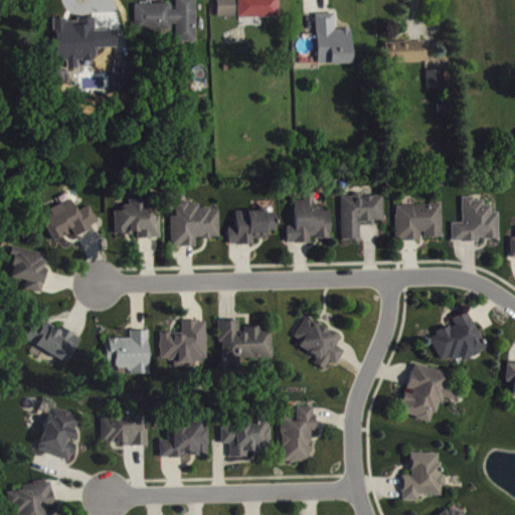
[(133,1),(168,1),(168,8),(173,8),(173,0),(192,0),(192,37),(174,37),(174,21),(168,21),(168,26),(133,26),(133,1)]
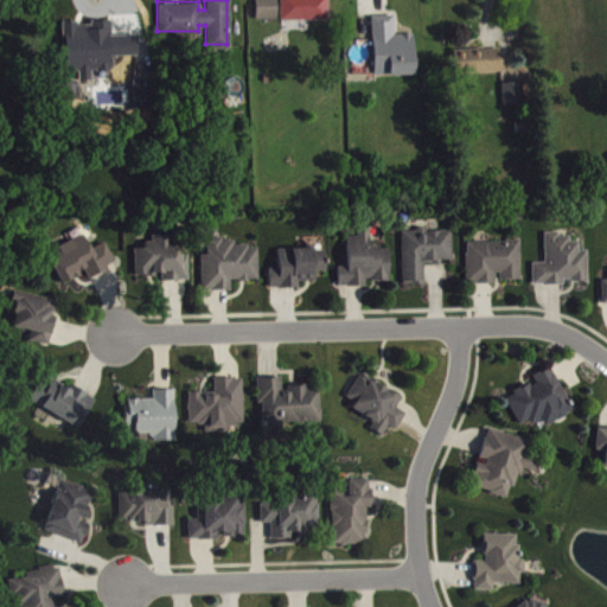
[(253,0),(253,13),(274,13),(274,0),(253,0)]
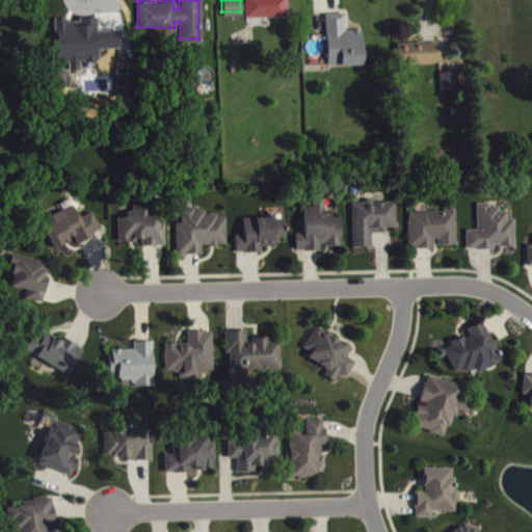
[(286,0),(286,14),(244,15),(244,0),(286,0)]
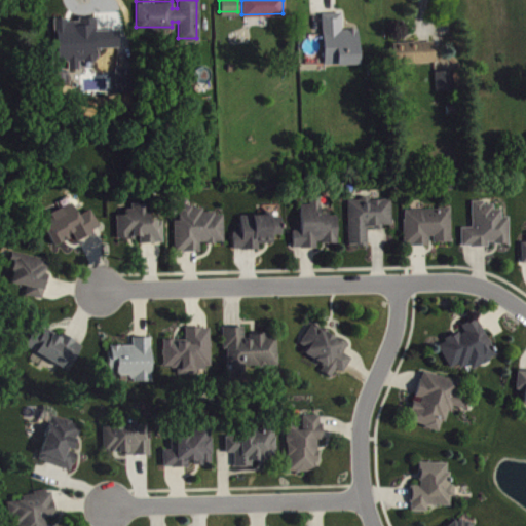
[(320,11),(322,61),(335,61),(335,63),(358,62),(355,26),(340,27),(339,10),(328,10),(320,11)]
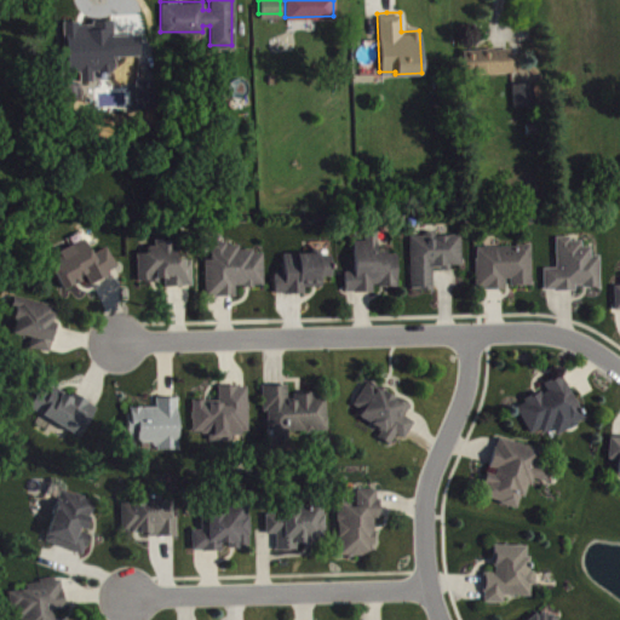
[(67,24),(68,74),(82,74),(82,82),(99,82),(99,81),(115,80),(115,58),(139,58),(139,36),(116,38),(116,22),(96,22),(96,24),(67,24)]
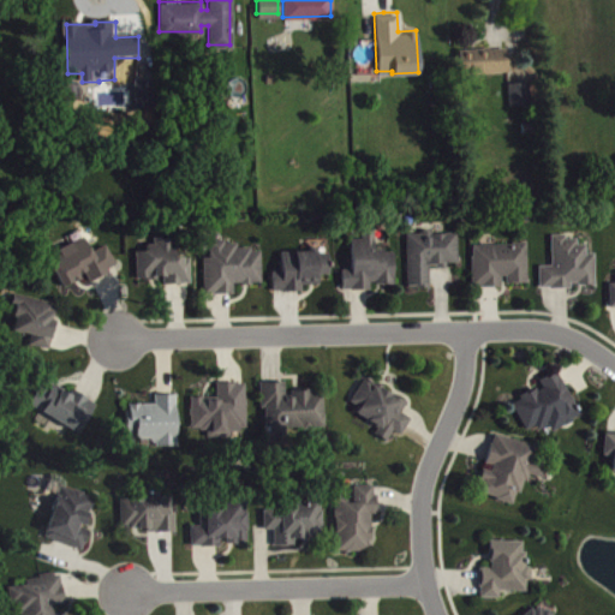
[(457,48),(459,73),(506,69),(503,46),(495,47),(488,47),(488,45),(472,46),(457,48)]
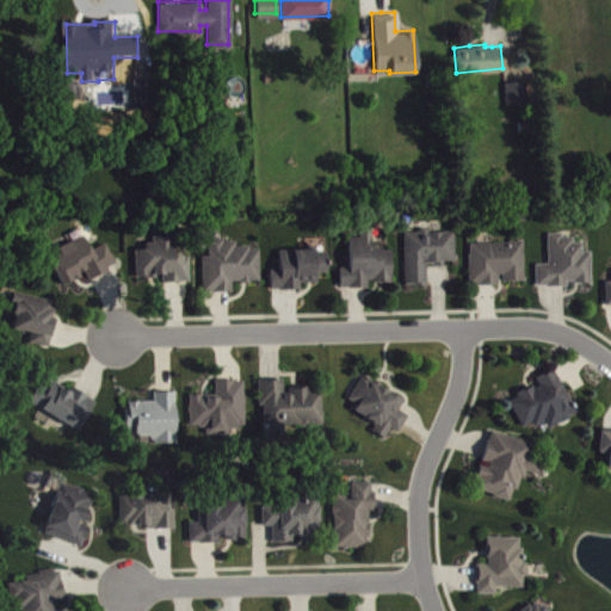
[(510,107),(530,106),(529,84),(508,85),(510,107)]
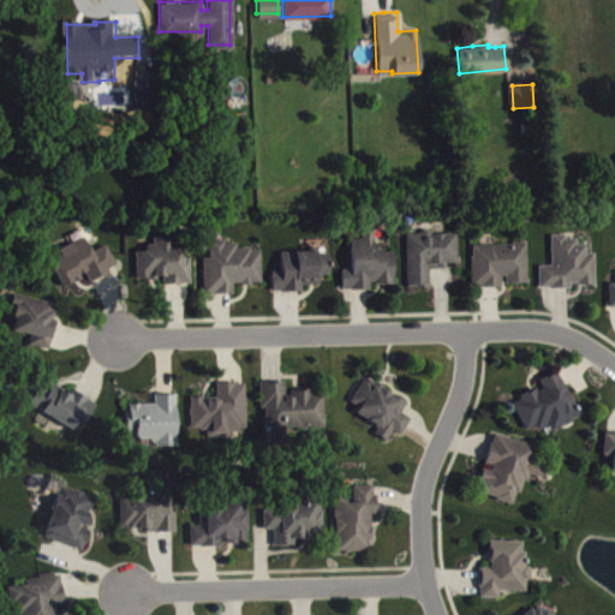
[(398,285),(396,251),(378,252),(378,231),(364,231),(364,240),(354,240),(356,272),(346,272),(346,291),(375,291),(375,286),(398,285)]
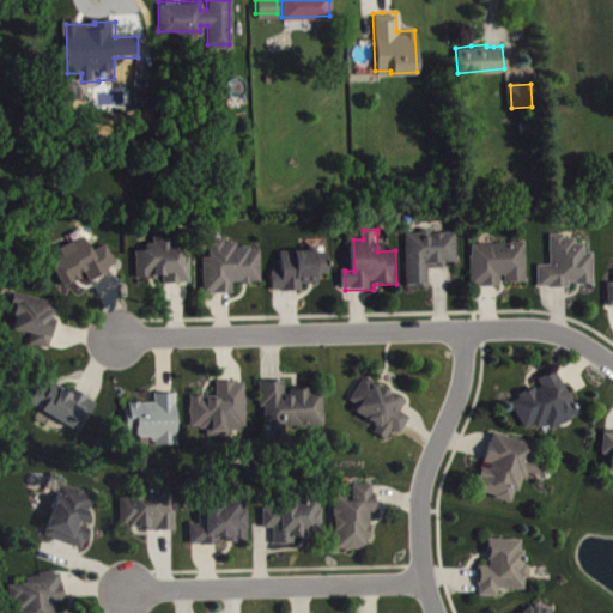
[(460,232),(408,234),(410,287),(431,286),(431,267),(449,267),(449,263),(460,262),(460,232)]
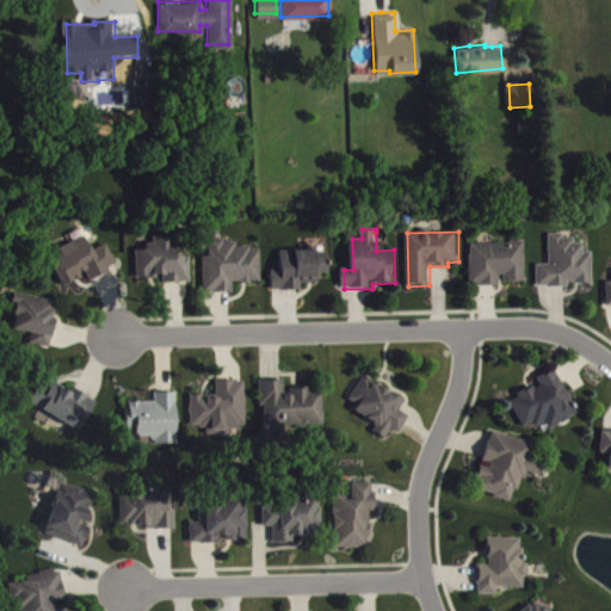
[(550,236),(551,265),(538,266),(539,288),(571,287),(571,284),(594,284),(594,253),(585,253),(585,245),(576,245),(576,235),(550,236)]
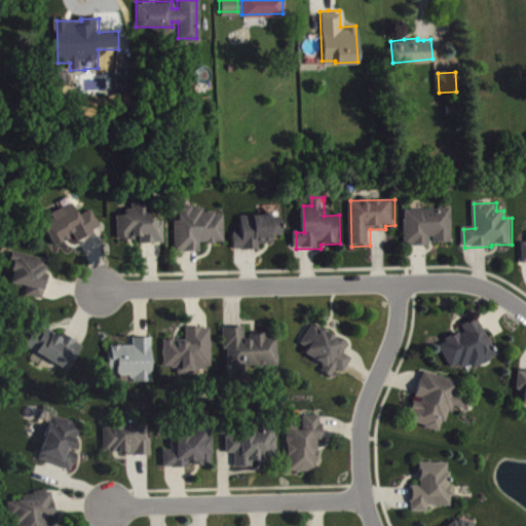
[(42,219),(54,246),(76,236),(78,240),(103,230),(94,211),(81,216),(75,203),(42,219)]
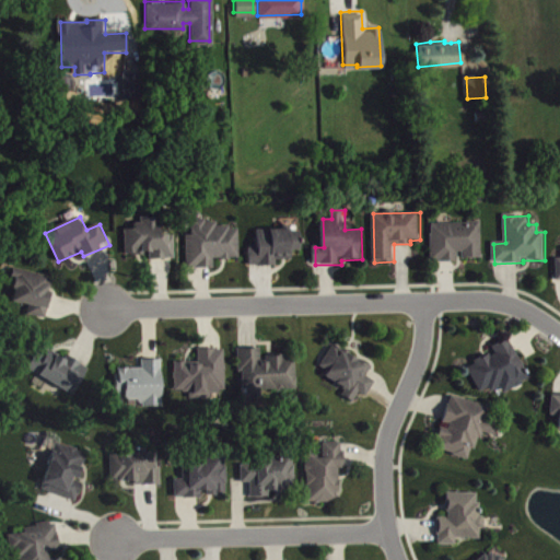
[(176,259),(175,235),(162,236),(161,218),(142,218),(142,228),(126,228),(127,255),(151,254),(151,259),(176,259)]
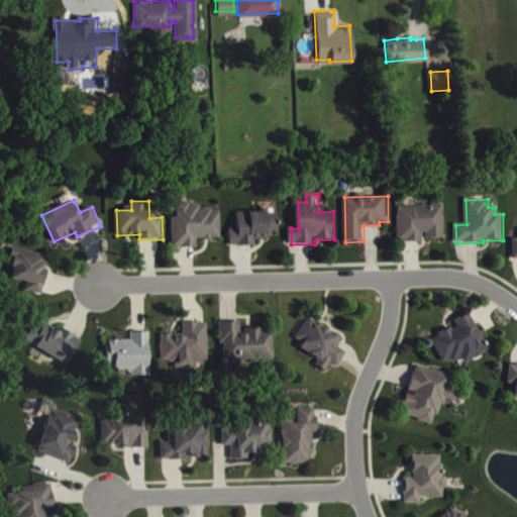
[(221,210),(201,210),(201,203),(178,204),(179,217),(174,217),(174,248),(199,247),(199,239),(222,239),(221,210)]
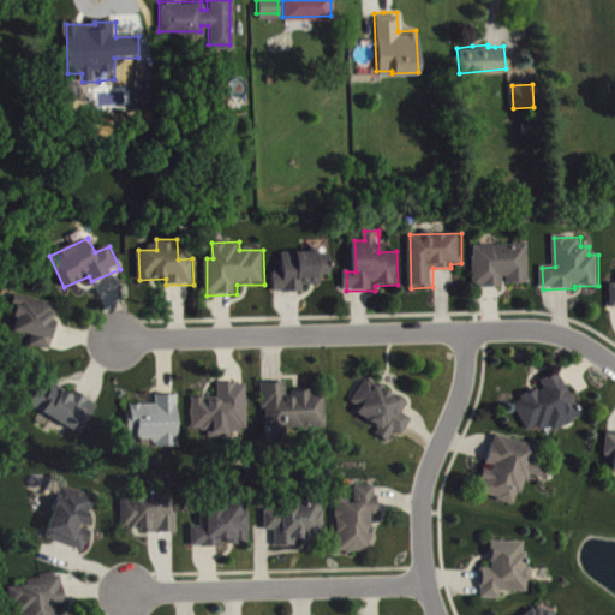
[(476,245),(475,287),(507,288),(507,284),(531,285),(531,246),(476,245)]
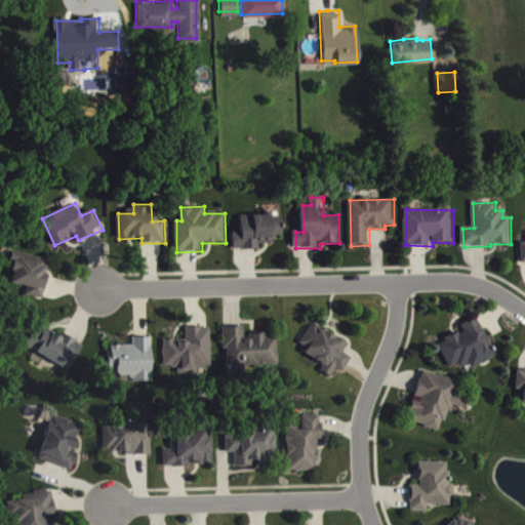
[(276,244),(276,236),(284,235),(283,215),(243,216),(243,233),(234,233),(235,250),(260,249),(260,244),(276,244)]
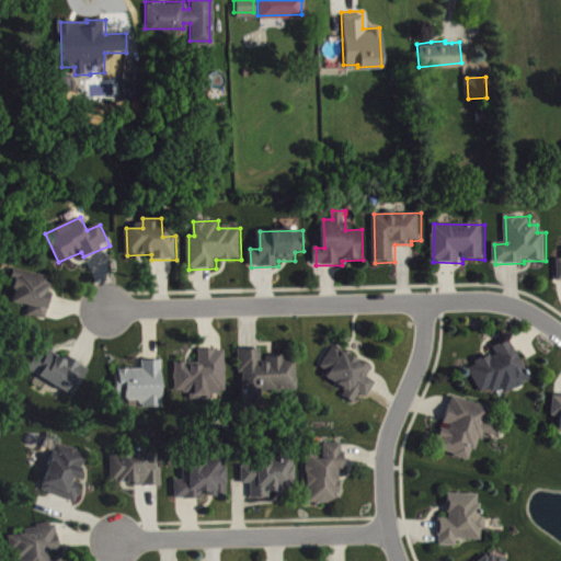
[(11,304),(32,308),(30,315),(47,319),(56,278),(19,270),(11,304)]
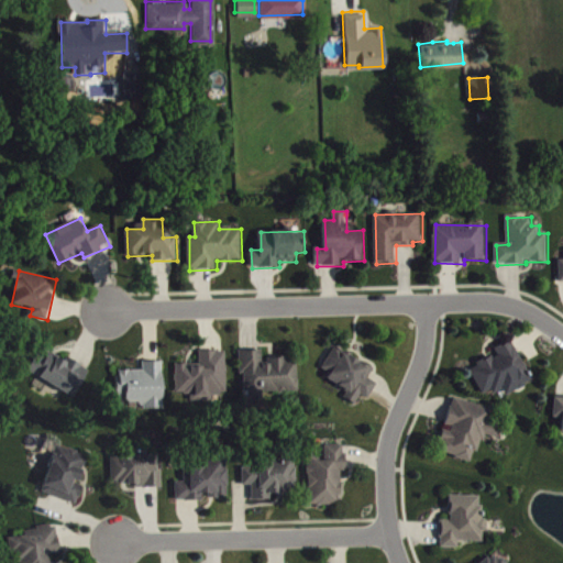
[(483,395),(493,390),(495,395),(505,390),(507,396),(533,383),(514,341),(496,349),(499,355),(471,368),(483,395)]
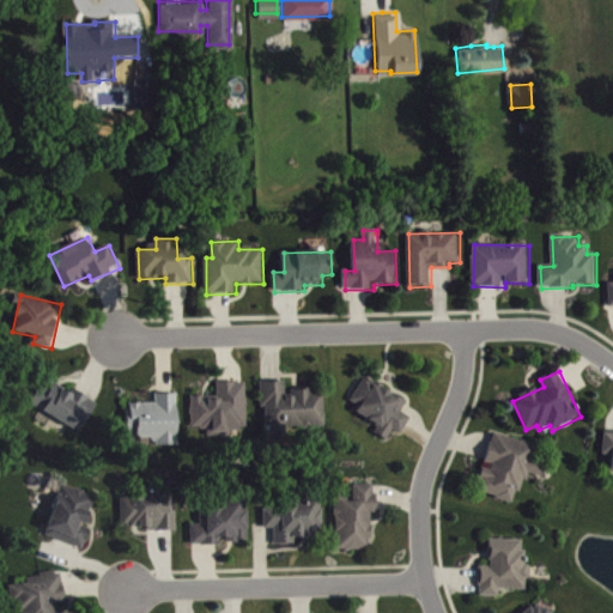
[(351,407),(382,424),(377,434),(389,441),(395,430),(404,435),(412,418),(404,412),(408,401),(365,378),(351,407)]
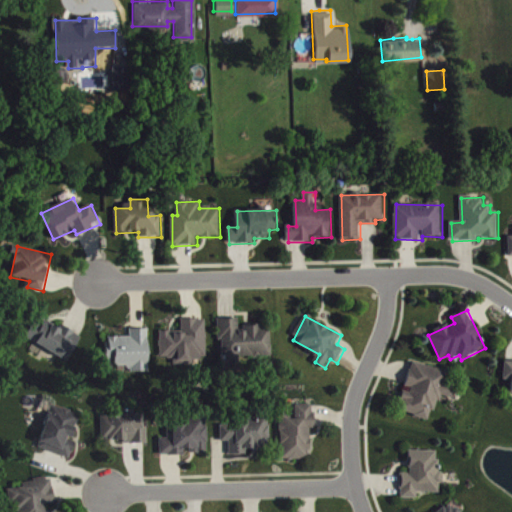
[(273,357),(272,326),(241,327),(241,319),(220,320),(220,353),(225,353),(226,370),(241,369),(241,358),(273,357)]
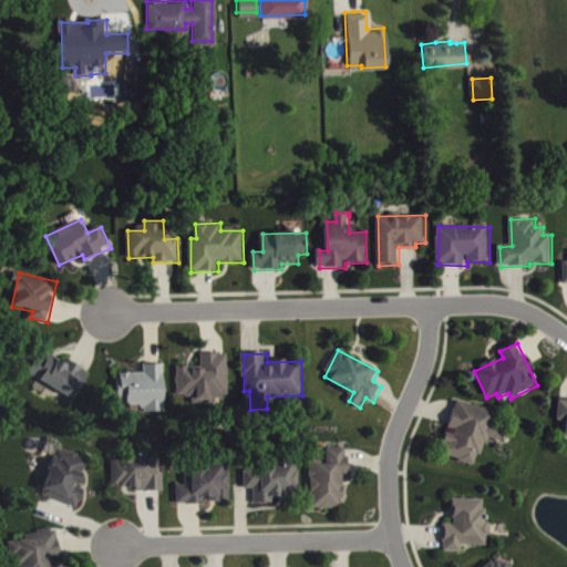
[(229,354),(203,354),(203,368),(178,368),(179,397),(193,397),(194,404),(212,404),(210,394),(229,393),(229,354)]
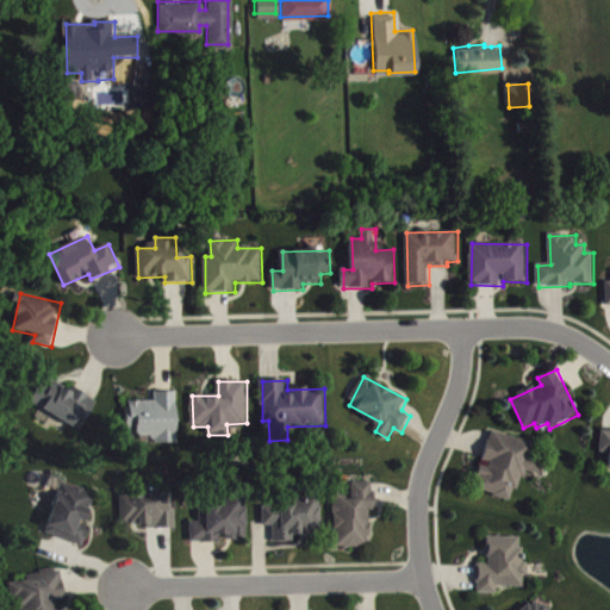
[(32,402),(81,431),(99,402),(76,388),(74,393),(56,383),(53,390),(43,384),(32,402)]
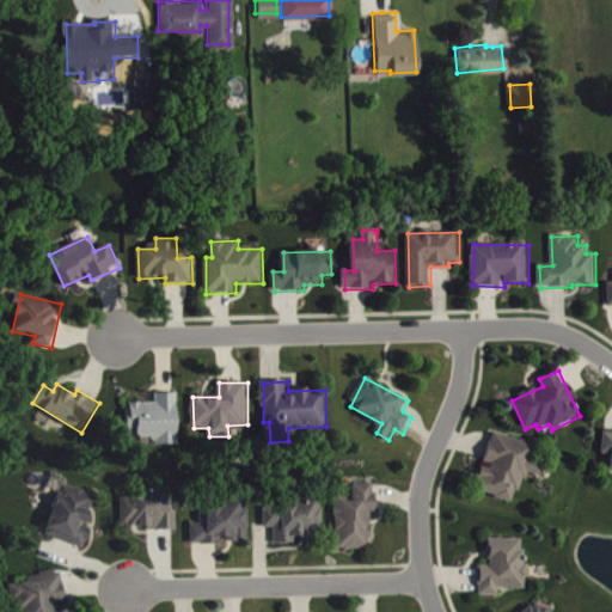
[(178,395),(158,395),(158,403),(128,404),(129,438),(155,436),(155,446),(179,445),(178,395)]
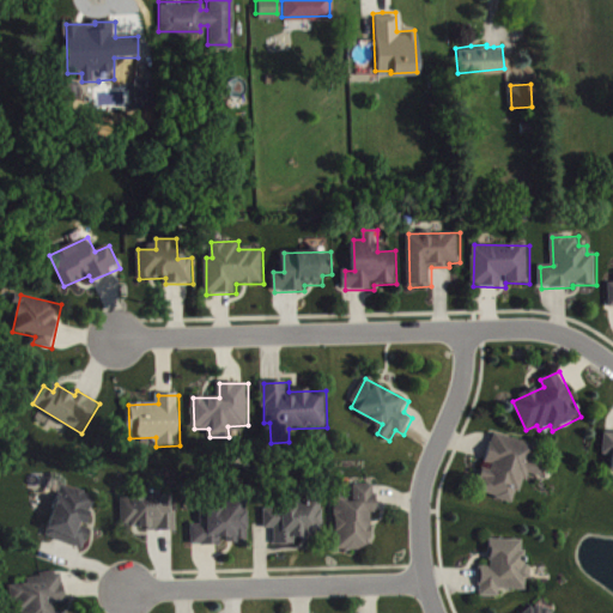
[(515,503),(517,491),(523,492),(528,474),(545,479),(548,465),(535,461),(540,445),(495,434),(486,466),(485,466),(478,493),(515,503)]
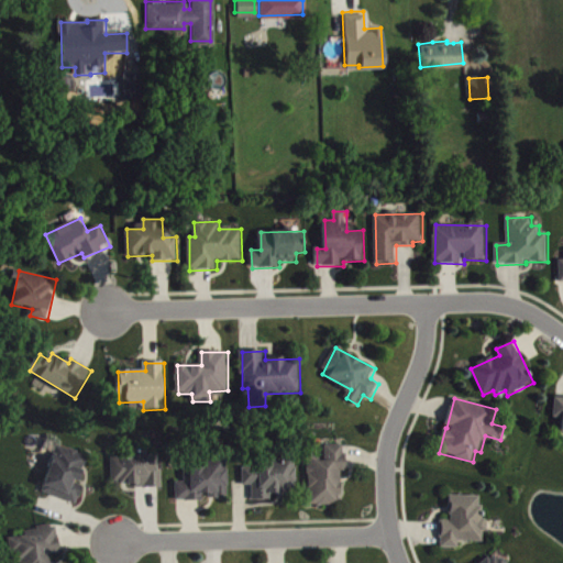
[(343,505),(342,472),(348,472),(346,445),(327,445),(327,455),(309,455),(310,506),(343,505)]
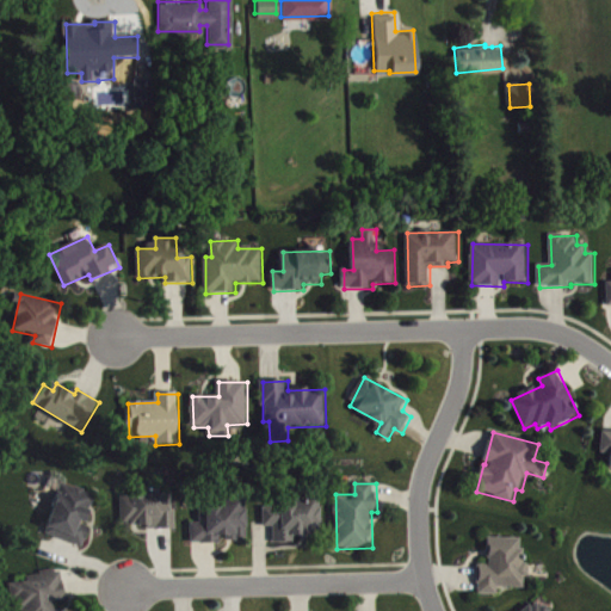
[(47,535),(86,547),(92,526),(87,525),(97,494),(63,485),(47,535)]
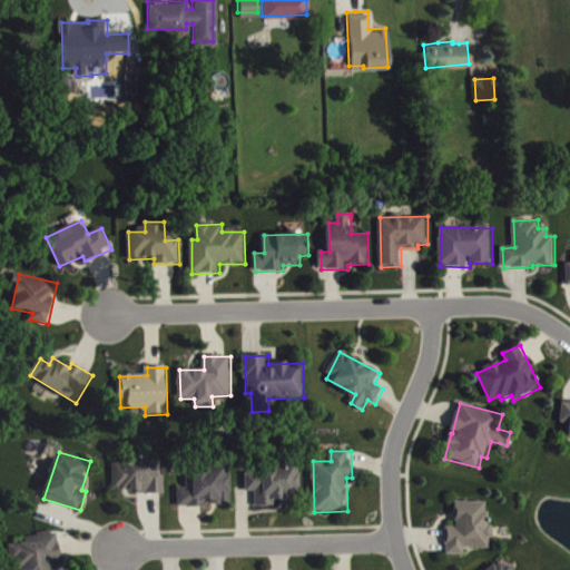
[(166,491),(165,475),(160,475),(160,462),(114,463),(115,493),(166,491)]
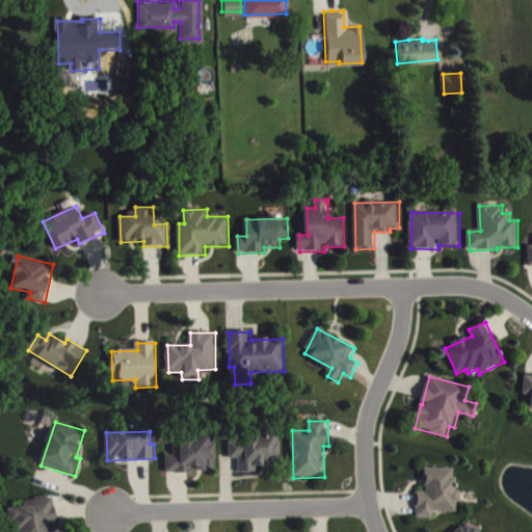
[(176,441),(176,455),(166,456),(167,474),(193,473),(193,470),(217,469),(216,433),(195,434),(195,440),(176,441)]
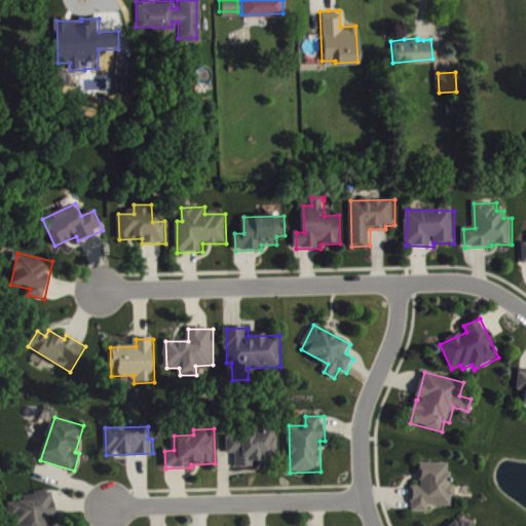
[(237,467),(255,467),(255,461),(278,461),(278,433),(228,433),(228,454),(237,453),(237,467)]
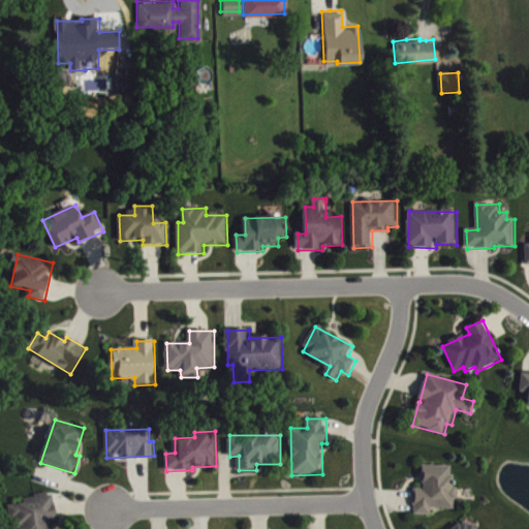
[(454,467),(424,466),(424,490),(415,490),(415,516),(432,516),(432,509),(457,509),(458,488),(454,488),(454,467)]
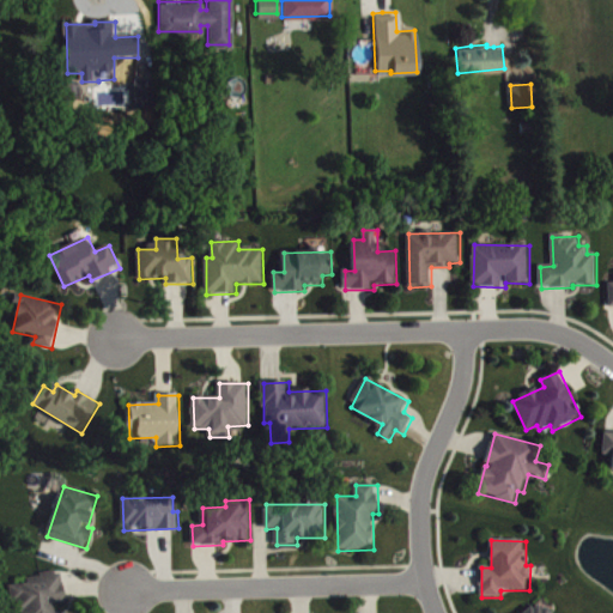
[(67,602),(64,575),(14,581),(18,610),(26,608),(25,612),(60,612),(60,604),(67,602)]
